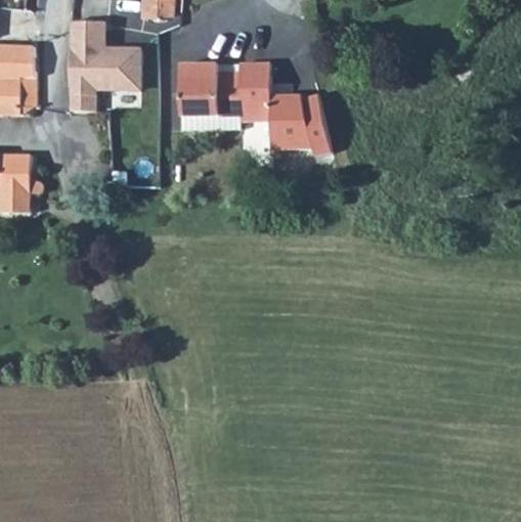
[(141,0),(143,17),(174,16),(174,0),(141,0)]
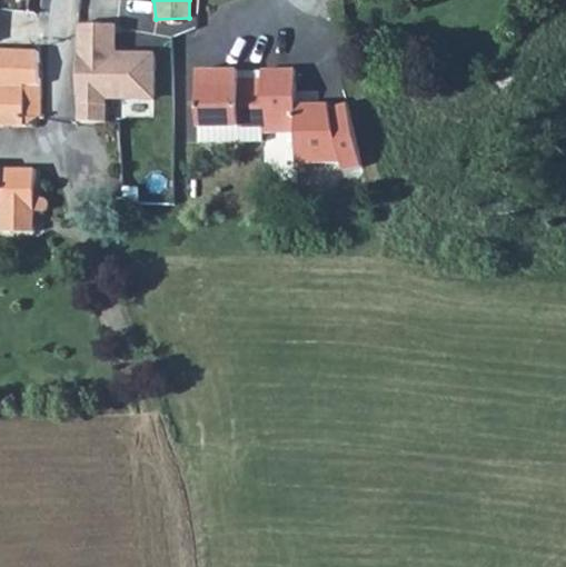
[(120,22),(77,21),(76,120),(107,120),(107,98),(157,99),(158,51),(120,50),(120,22)]
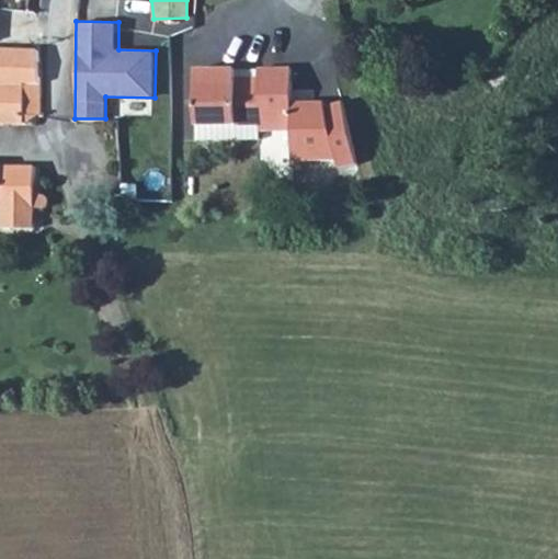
[(0,123),(19,124),(36,115),(33,49),(0,47),(0,123)]
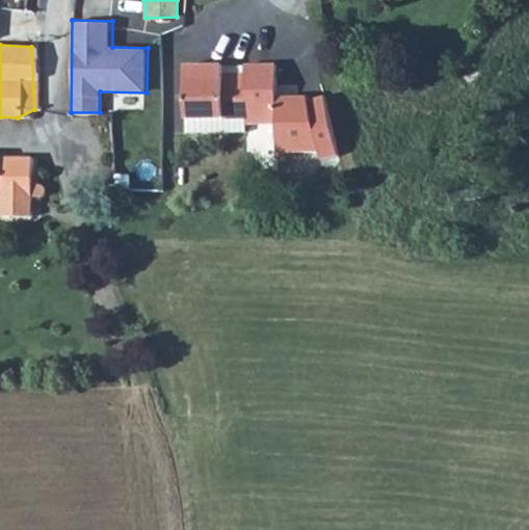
[(322,98),(306,101),(305,98),(272,98),(272,65),(182,65),(183,133),(241,133),(241,124),(272,124),(272,152),(315,153),(317,160),(336,155),(322,98)]
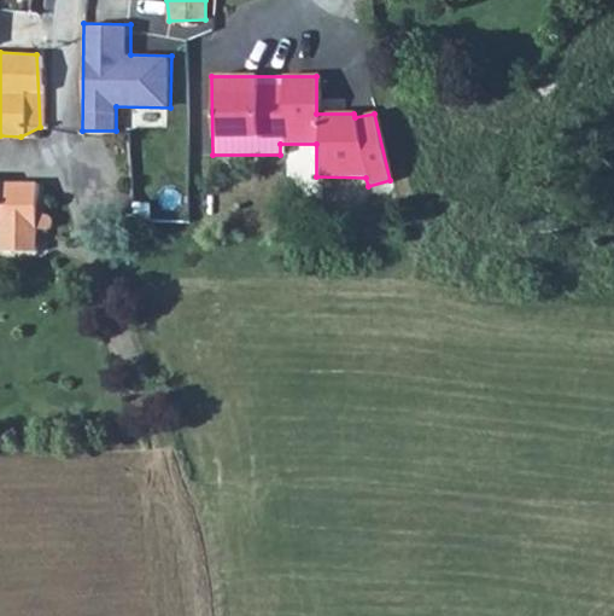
[(0,248),(34,249),(34,228),(45,228),(47,225),(47,216),(44,213),(34,213),(35,184),(0,182),(0,248)]
